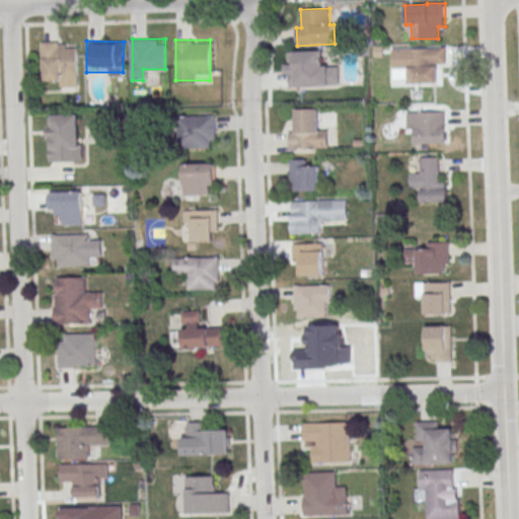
[(42,43),(43,62),(44,62),(45,81),(61,81),(62,87),(78,86),(77,49),(67,49),(67,45),(60,45),(60,42),(42,43)]
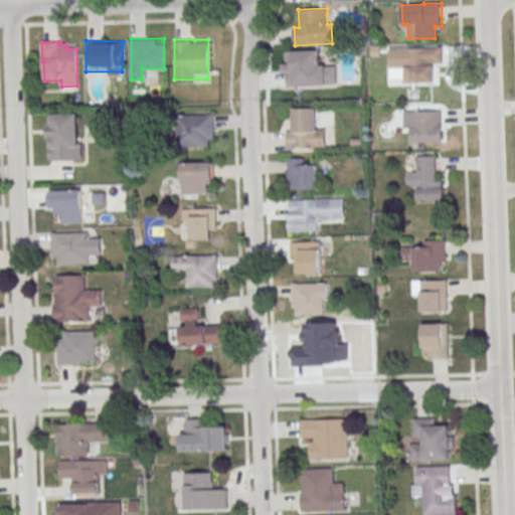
[(388,48),(388,69),(404,69),(404,82),(433,82),(433,64),(443,64),(443,48),(388,48)]
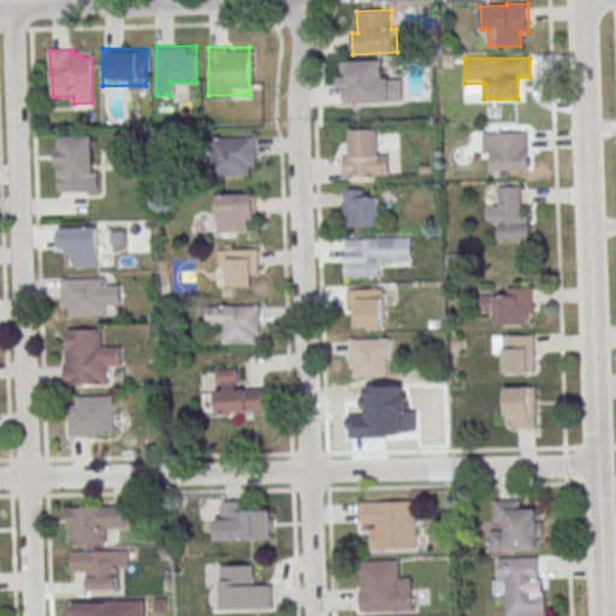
[(351,61),(385,60),(386,80),(403,80),(404,102),(347,105),(345,83),(353,83),(351,61)]
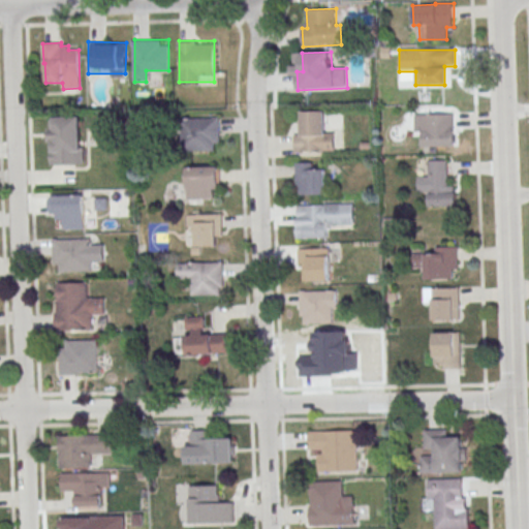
[(334,152),(334,131),(324,131),(324,112),(297,112),(297,152),(334,152)]
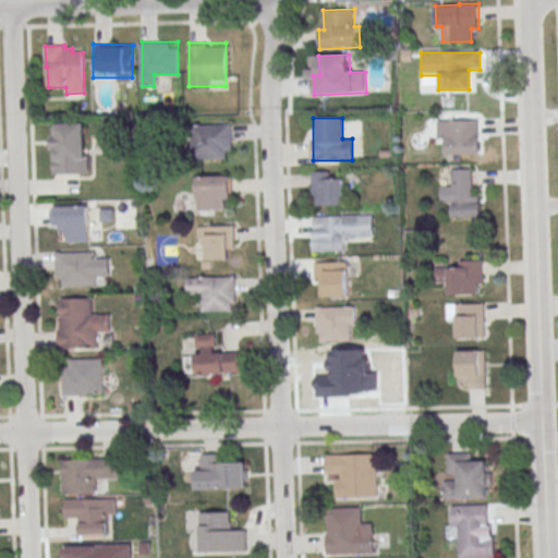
[(477,120),(438,120),(438,144),(445,144),(445,155),(477,155),(477,120)]
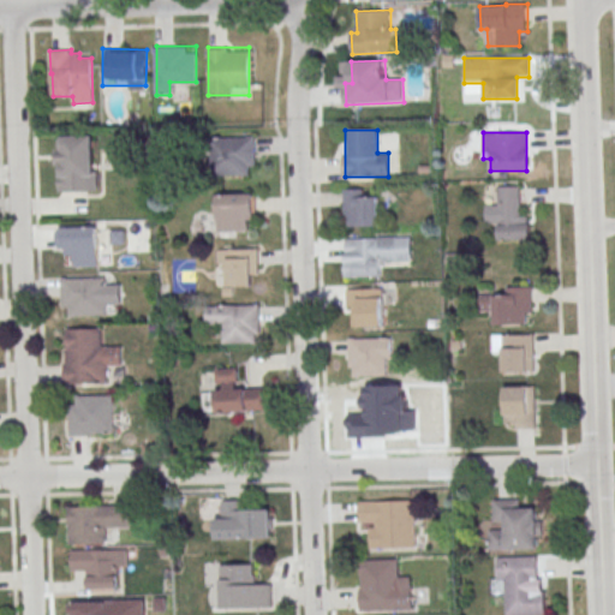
[(97,192),(97,136),(58,136),(58,192),(97,192)]
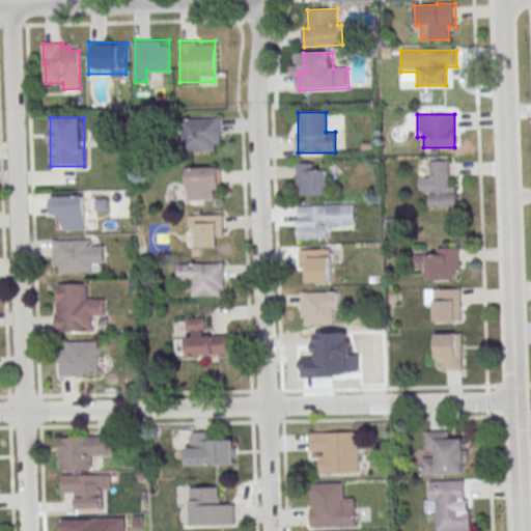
[(184,120),(221,118),(221,143),(216,143),(216,151),(185,152),(184,120)]
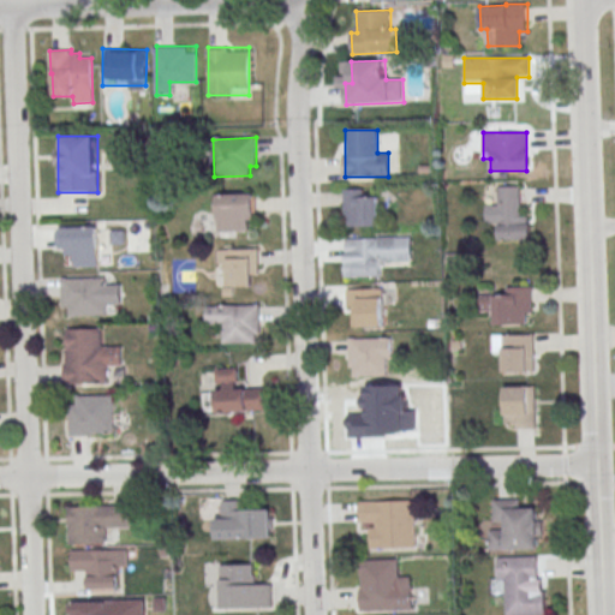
[(520,218),(520,186),(499,186),(499,240),(529,240),(529,218),(520,218)]
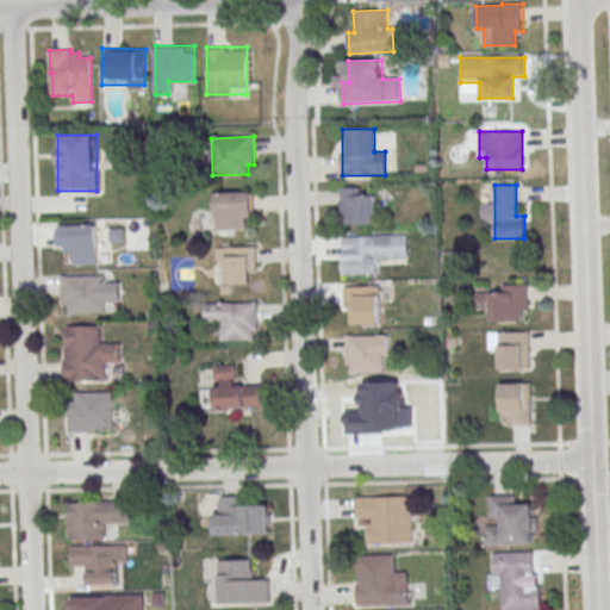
[(341,224),(375,224),(375,188),(341,188),(341,224)]
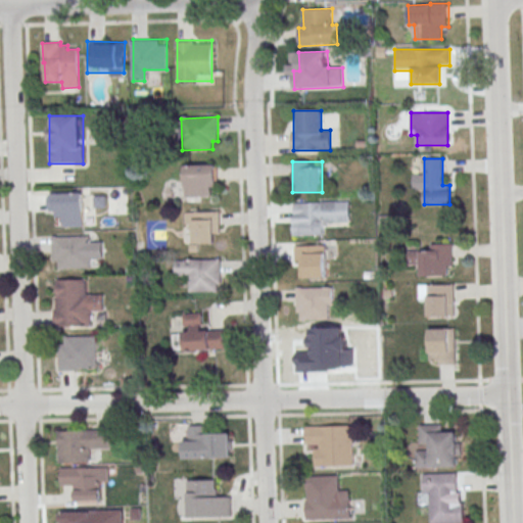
[(186,165),(218,165),(219,188),(212,188),(212,196),(187,197),(186,165)]
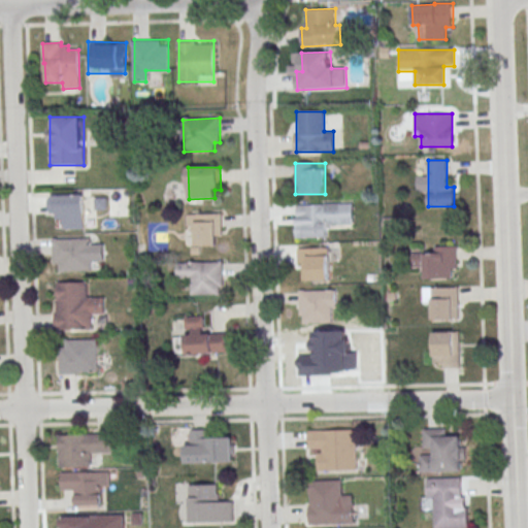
[(84,228),(84,194),(51,194),(51,218),(62,218),(62,229),(84,228)]
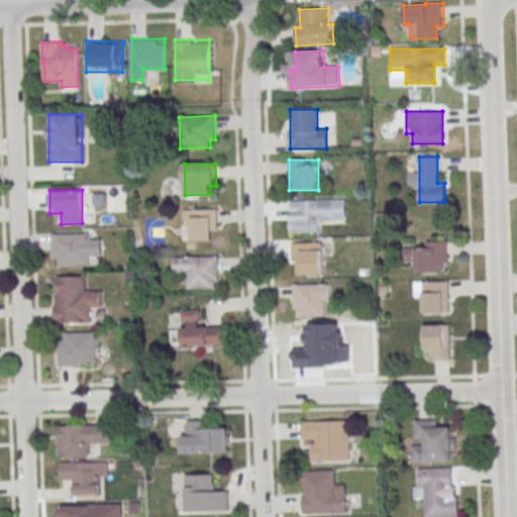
[(290,200),(290,233),(322,233),(322,220),(345,220),(345,200),(290,200)]
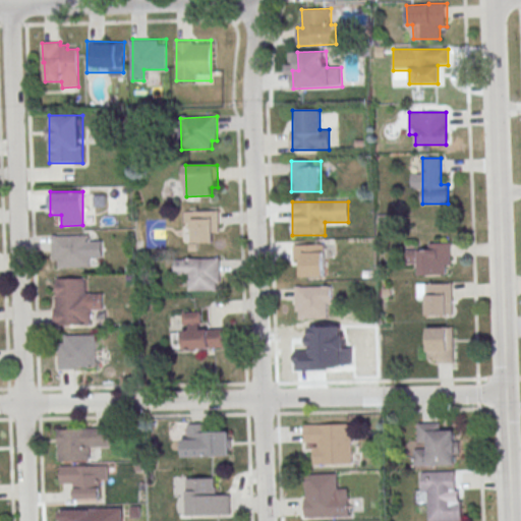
[(190,211),(190,243),(219,243),(219,211),(190,211)]
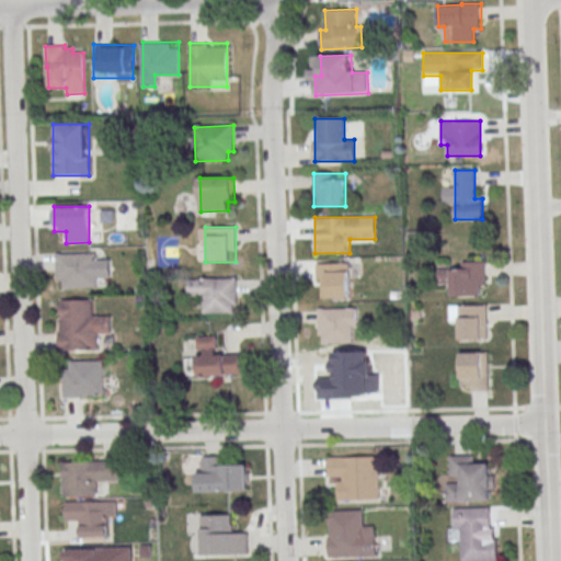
[(96,288),(95,276),(102,276),(101,253),(55,253),(56,288),(96,288)]
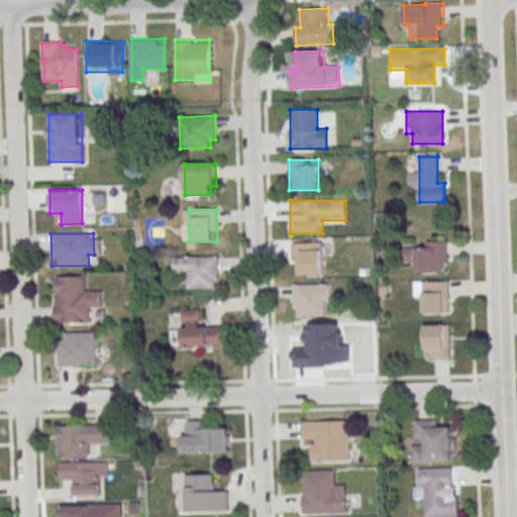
[(447,241),(423,241),(423,247),(415,247),(415,273),(447,273),(447,241)]
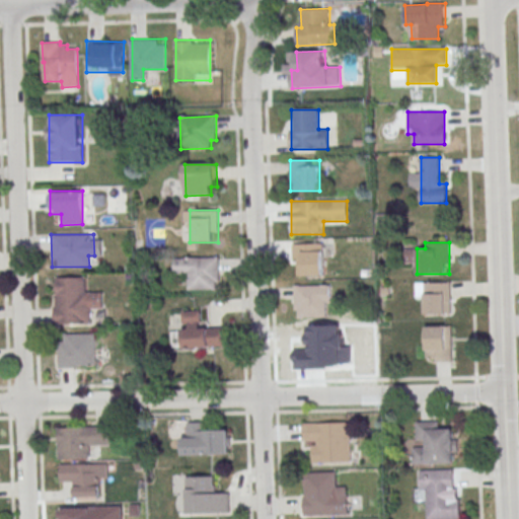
[(323,276),(323,243),(294,243),(294,276),(323,276)]
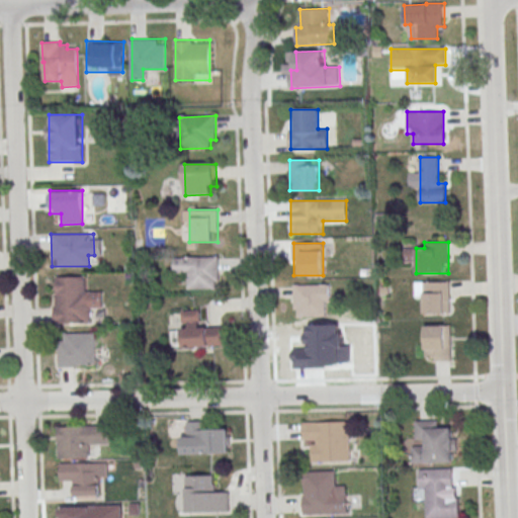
[(219,257),(174,257),(174,276),(185,276),(185,289),(219,289),(219,257)]
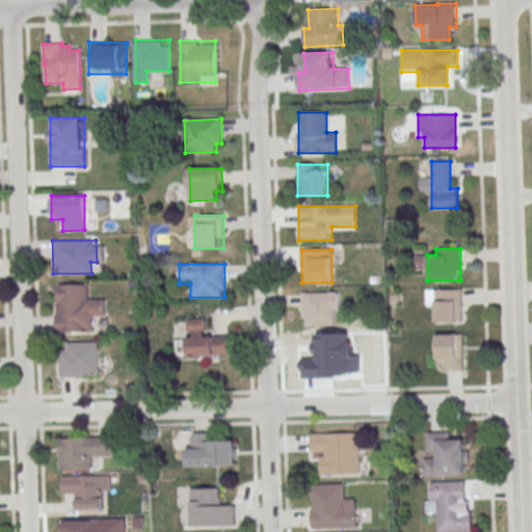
[(55,331),(92,333),(92,318),(104,318),(104,297),(89,297),(89,284),(55,284),(55,331)]
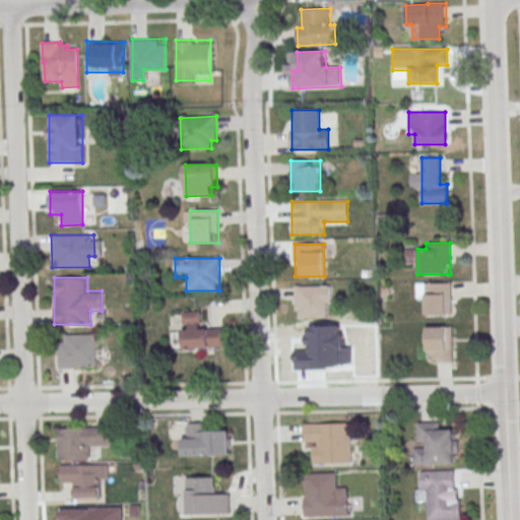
[(450,283),(418,282),(417,301),(427,301),(427,314),(450,315),(450,283)]
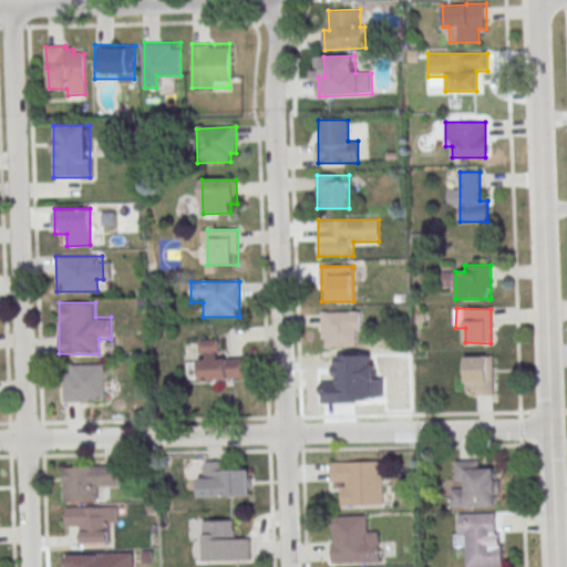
[(322,312),(361,311),(361,329),(357,330),(358,347),(327,348),(327,339),(322,340),(322,312)]
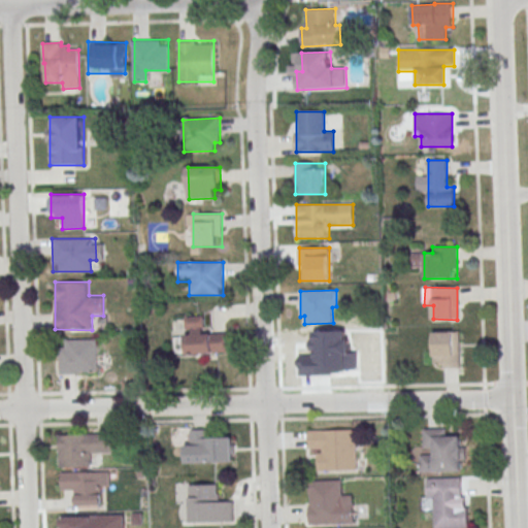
[(186,354),(228,353),(228,332),(205,333),(205,317),(185,317),(186,354)]
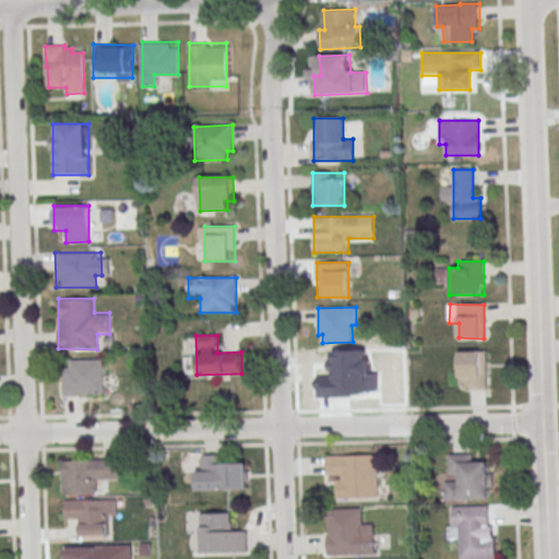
[(487,352),(460,352),(460,390),(487,390),(487,352)]
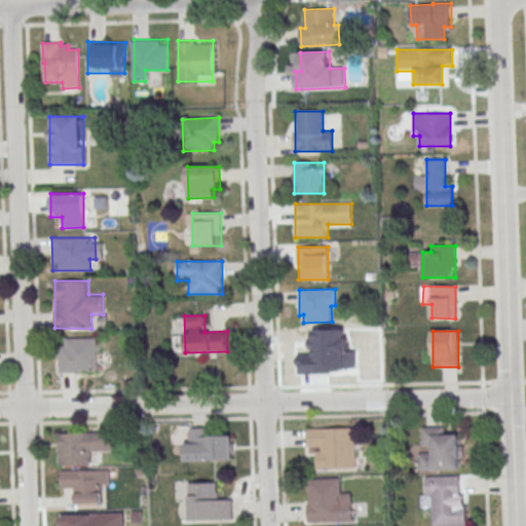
[(98,338),(60,338),(60,371),(98,371),(98,338)]
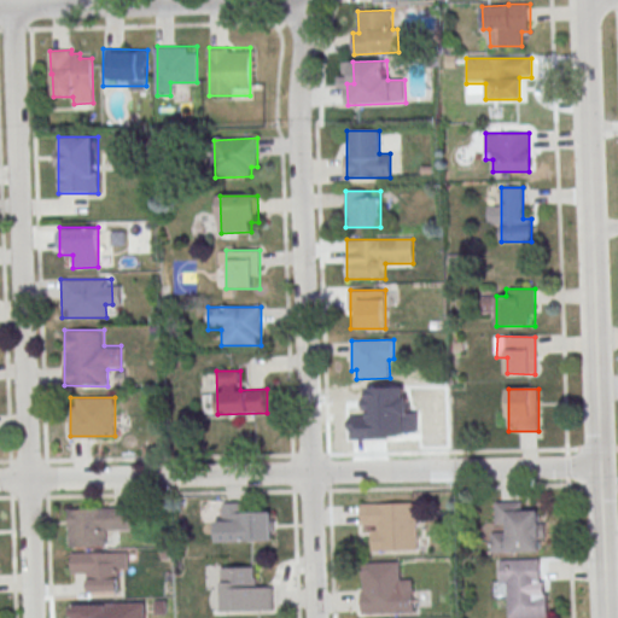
[(391,433),(391,397),(353,397),(353,433),(391,433)]
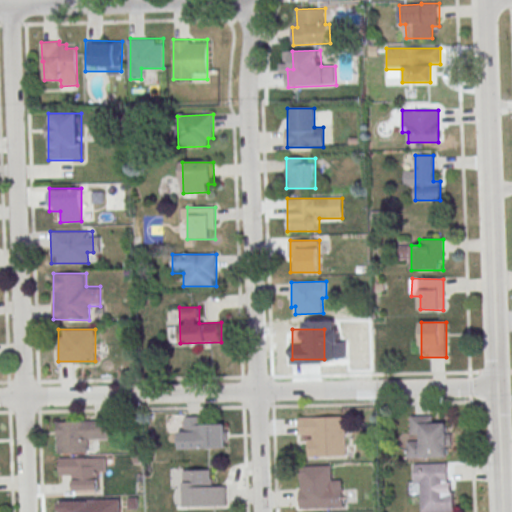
[(356,356),(368,357),(369,342),(357,342),(356,356)]
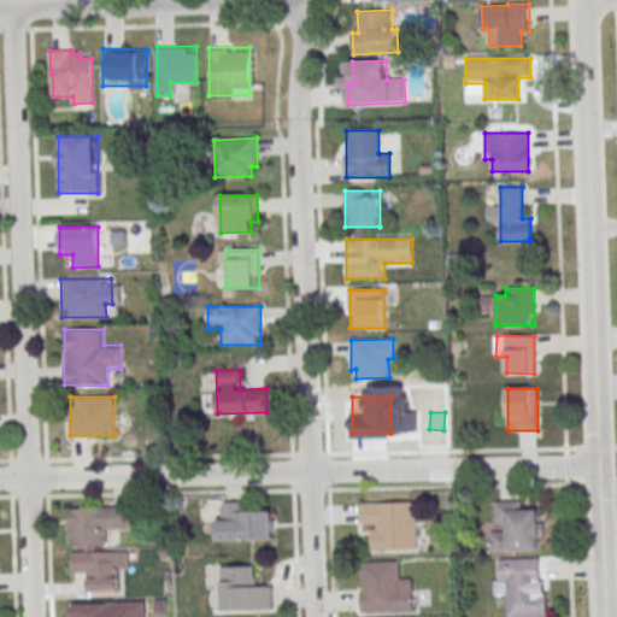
[(495,501),(522,501),(522,511),(540,511),(541,552),(492,553),(492,532),(507,530),(507,523),(495,524),(495,501)]
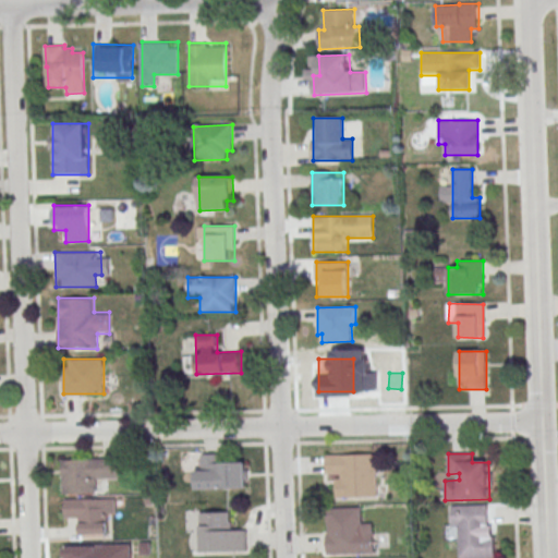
[(195,464),(195,489),(246,489),(246,464),(222,464),(222,455),(204,455),(204,464),(195,464)]
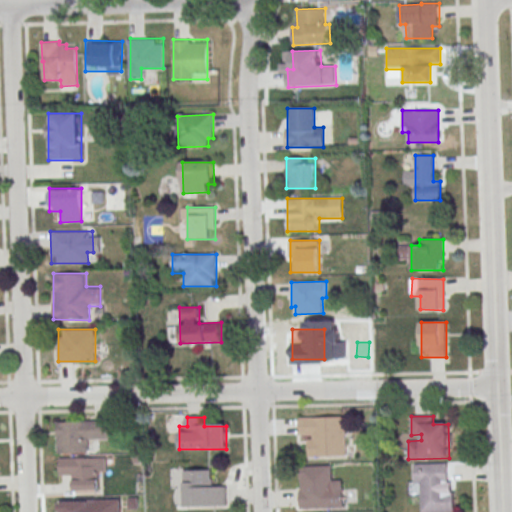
[(300,418),(346,417),(347,455),(309,456),(309,439),(313,439),(313,435),(301,435),(300,418)]
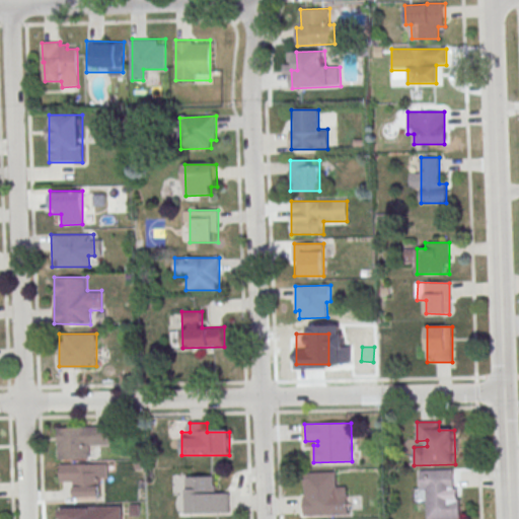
[(58,428),(59,460),(90,459),(90,446),(113,446),(112,427),(58,428)]
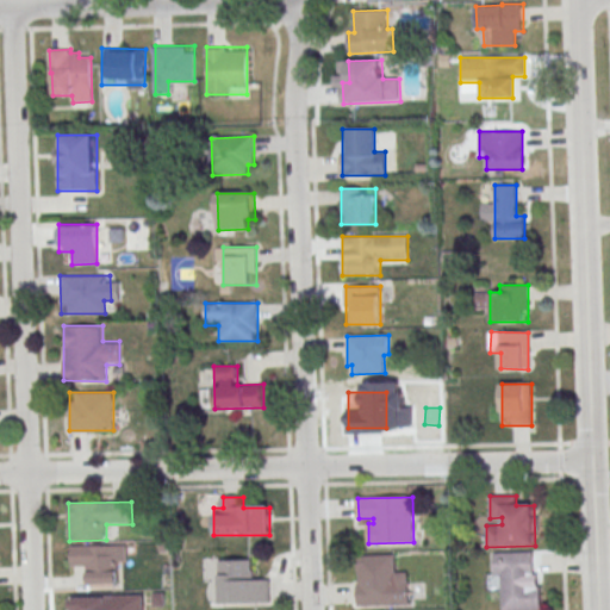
[(72,547),(128,545),(128,562),(118,562),(119,585),(87,586),(87,567),(73,567),(72,547)]
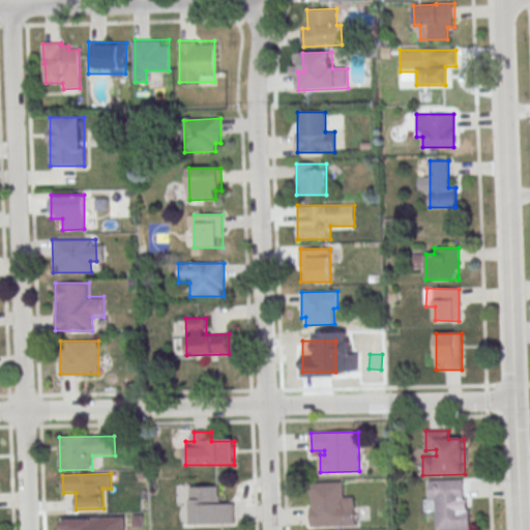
[(430,481),(465,480),(465,499),(463,499),(463,510),(470,509),(471,529),(437,529),(436,500),(430,500),(430,481)]
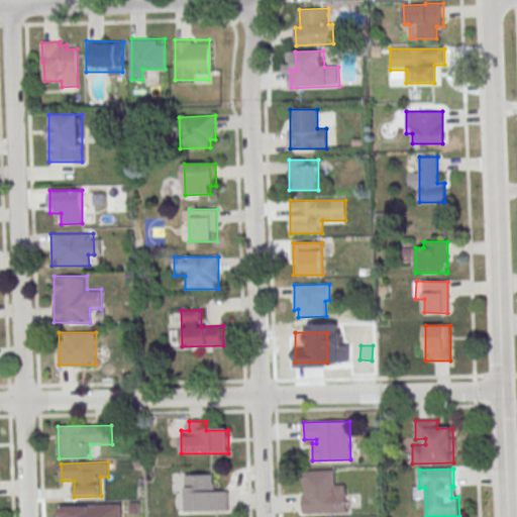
[(304,471),(335,471),(335,485),(348,485),(348,513),(304,514),(304,494),(305,494),(304,471)]
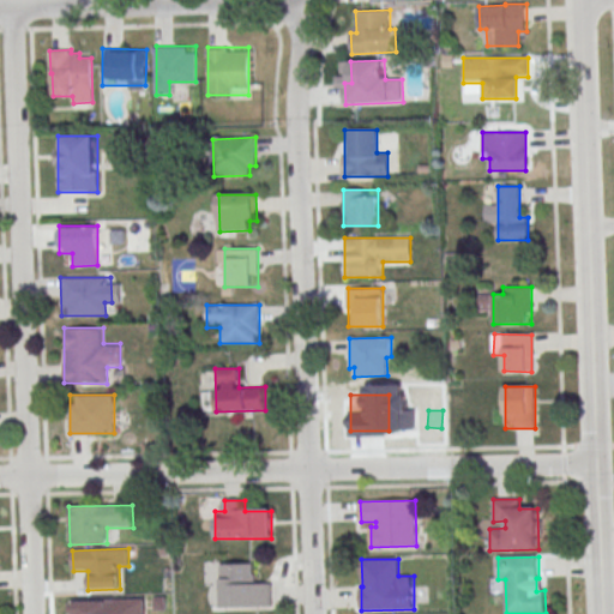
[(222,565),(223,608),(274,607),(274,584),(257,584),(257,575),(254,575),(254,564),(222,565)]
